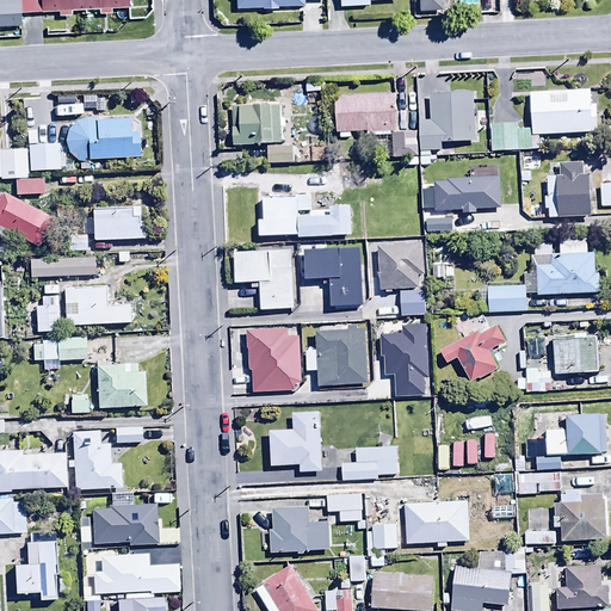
[(0,0),(0,29),(22,29),(22,13),(59,13),(59,17),(72,17),(72,12),(98,12),(98,16),(111,16),(111,8),(128,8),(128,1),(134,1),(133,0),(0,0)]
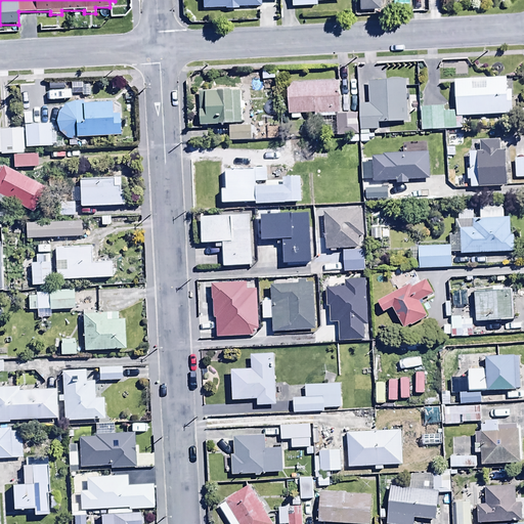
[(357,0),(357,9),(380,8),(379,0),(357,0)]
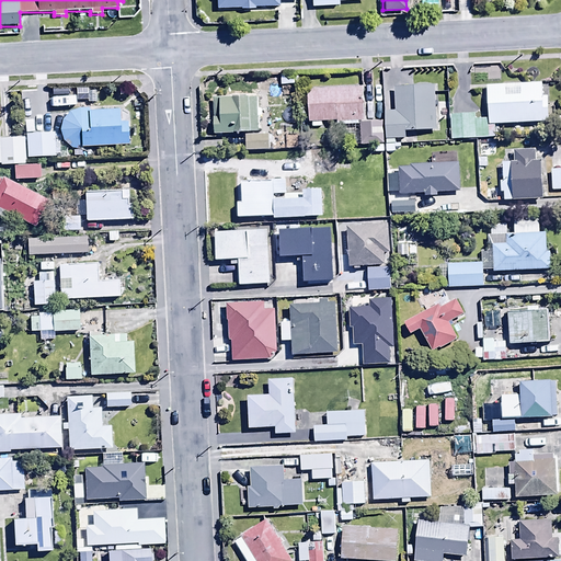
[(542,84),(487,87),(490,126),(549,123),(547,93),(542,93),(542,84)]
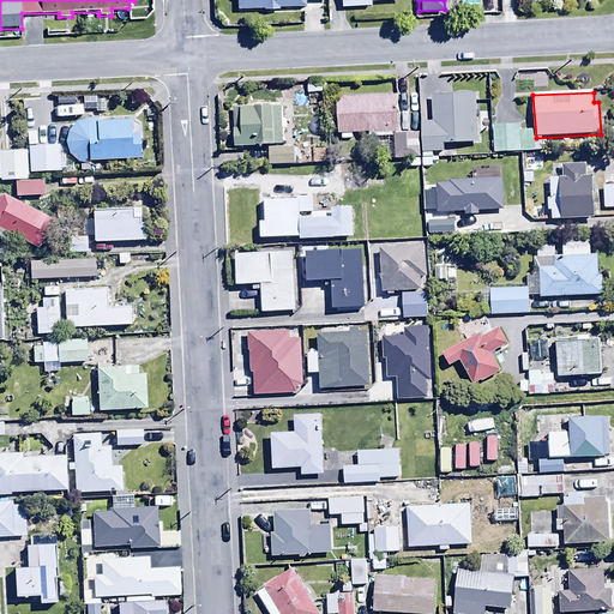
[(477,142),(476,95),(431,96),(432,124),(420,124),(421,154),(446,152),(446,143),(477,142)]
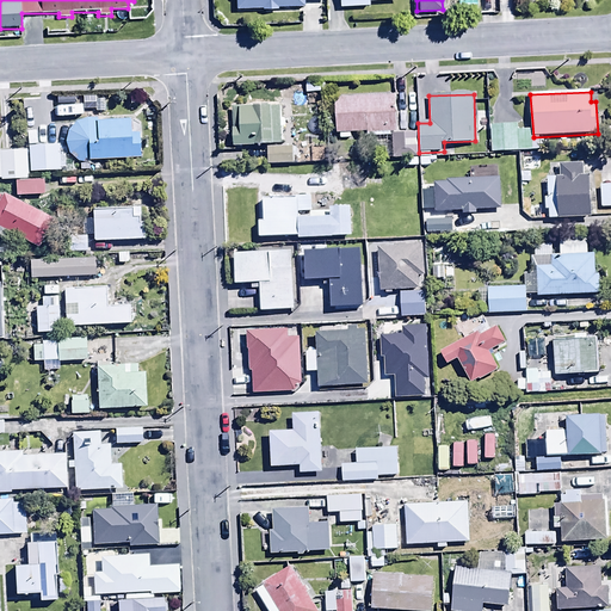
[(351,134),(368,133),(368,136),(390,136),(390,133),(396,133),(395,96),(334,97),(334,134),(339,134),(339,140),(351,140),(351,134)]
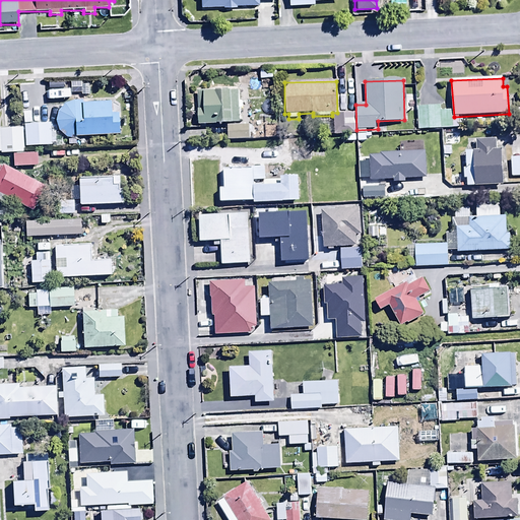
[(29,83),(19,84),(20,96),(30,95),(29,83)]
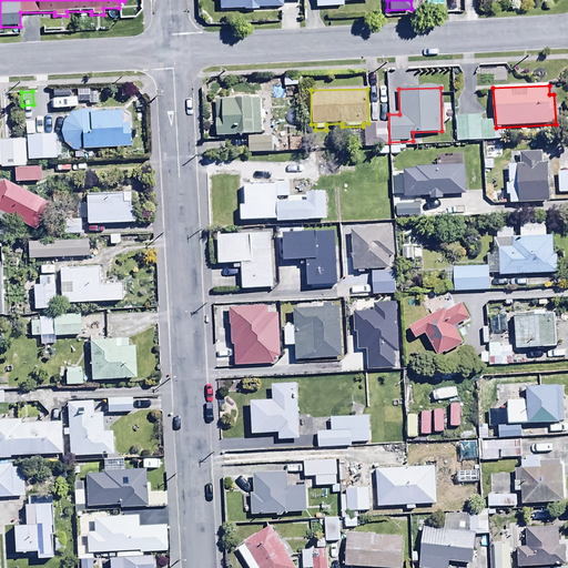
[(261,99),(216,99),(216,137),(261,137),(261,99)]
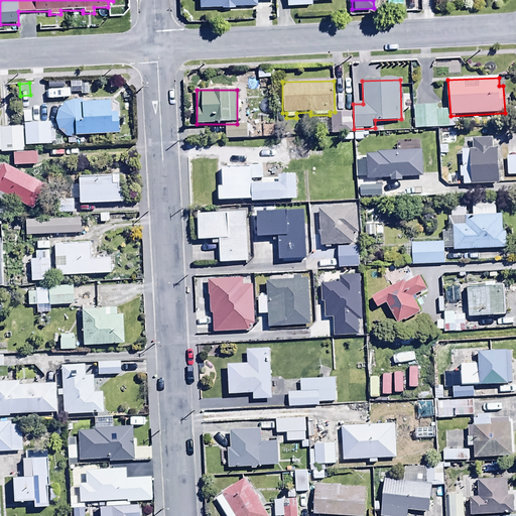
[(109,111),(109,102),(76,101),(65,104),(55,112),(54,121),(57,131),(65,137),(74,135),(117,135),(117,111),(109,111)]
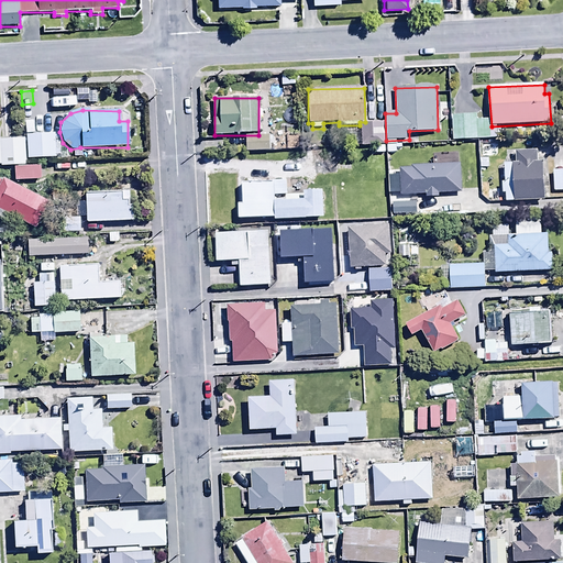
[(477,114),(451,116),(452,141),(489,139),(488,119),(477,119),(477,114)]
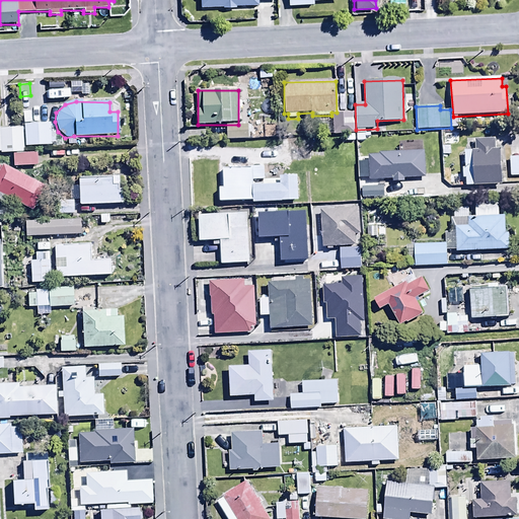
[(354,114),(334,115),(335,135),(355,134),(354,114)]
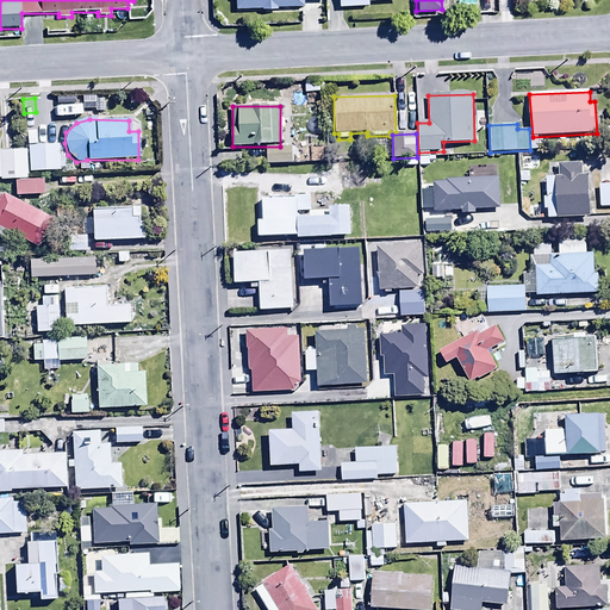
[(58,145),(29,145),(30,172),(58,172),(58,145)]
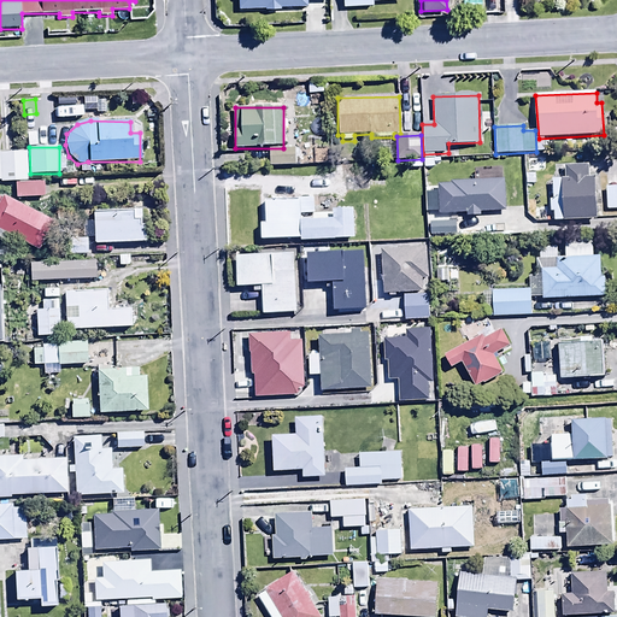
[(269,150),(269,165),(298,166),(298,150),(269,150)]
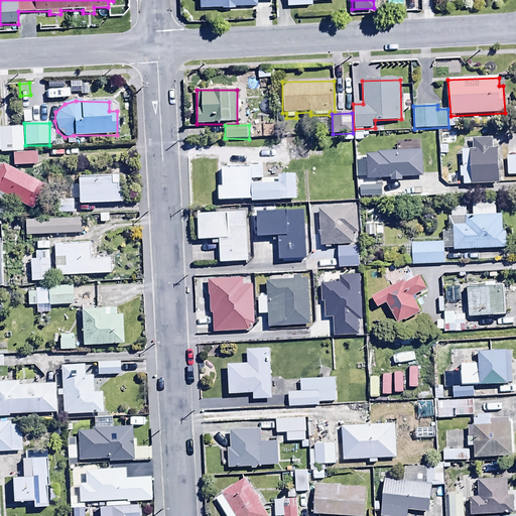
[(22,128),(0,128),(0,152),(23,152),(22,128)]
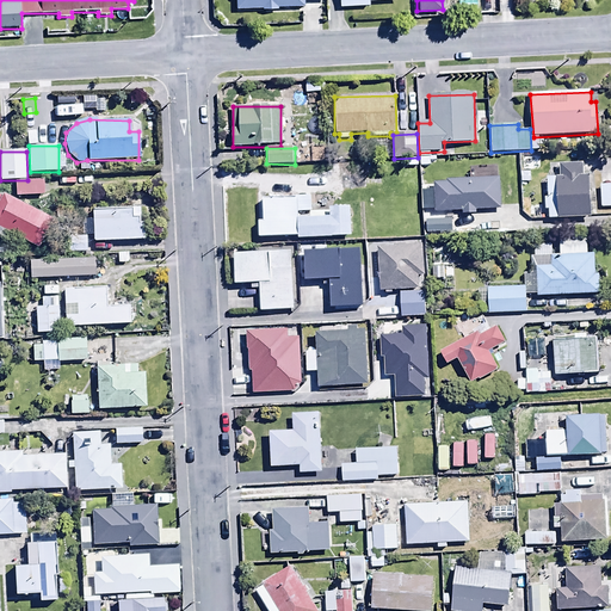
[(329,162),(306,164),(307,174),(329,174),(329,162)]
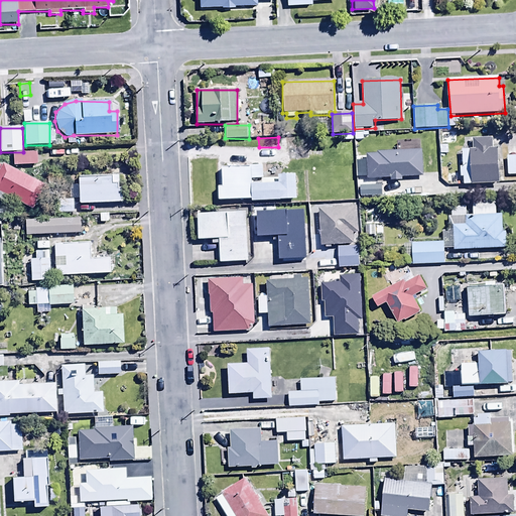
[(474,150),(463,151),(463,165),(461,165),(461,176),(463,176),(464,186),(499,185),(498,149),(493,149),(492,139),(474,140),(474,150)]
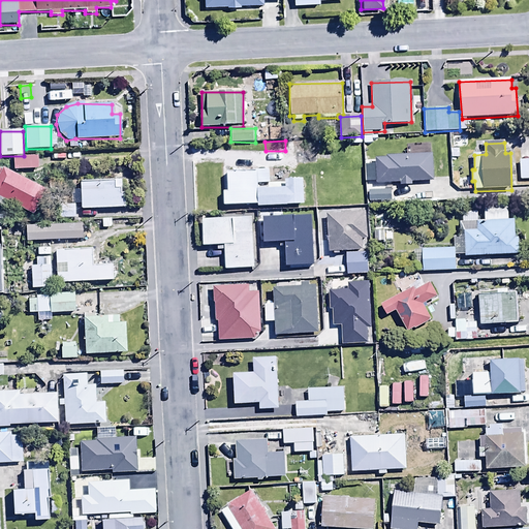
[(431,154),(385,157),(385,160),(374,161),(376,184),(399,183),(399,186),(411,186),(411,181),(432,180),(431,154)]
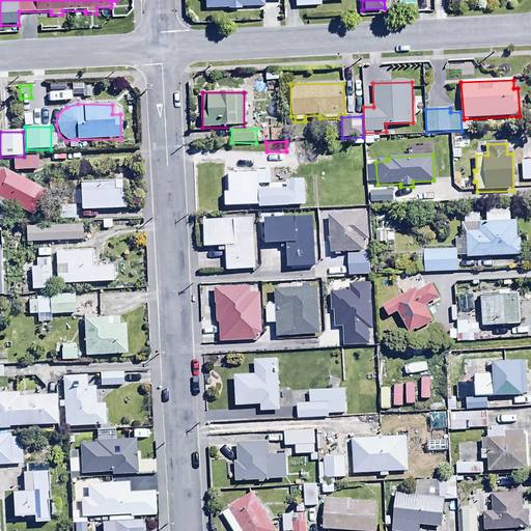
[(38,157),(12,159),(14,171),(38,169),(38,157)]
